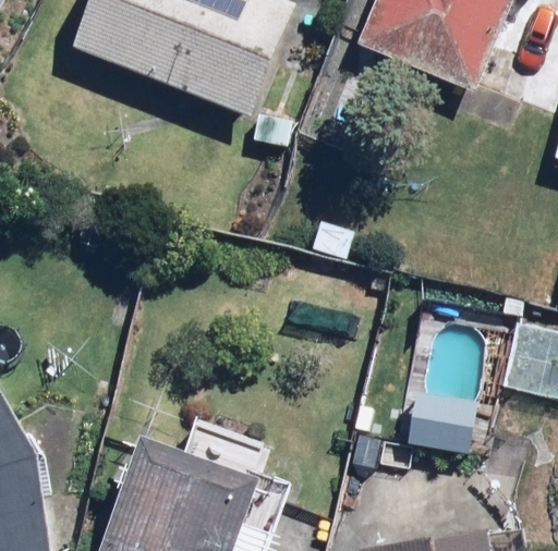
[(85,0),(68,46),(254,117),(296,3),(288,0),(85,0)]
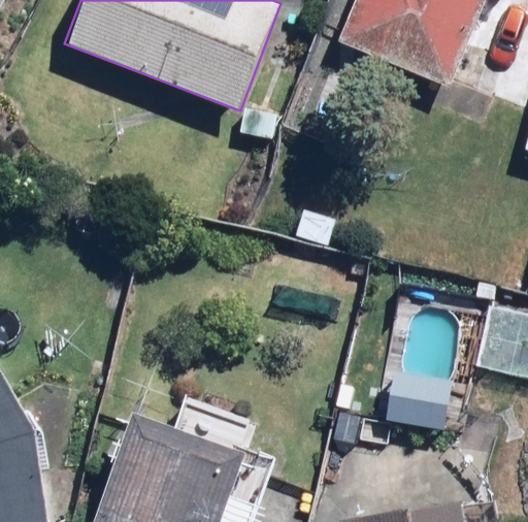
[(348,0),(332,38),(447,86),(525,106),(527,94),(527,0),(348,0)]
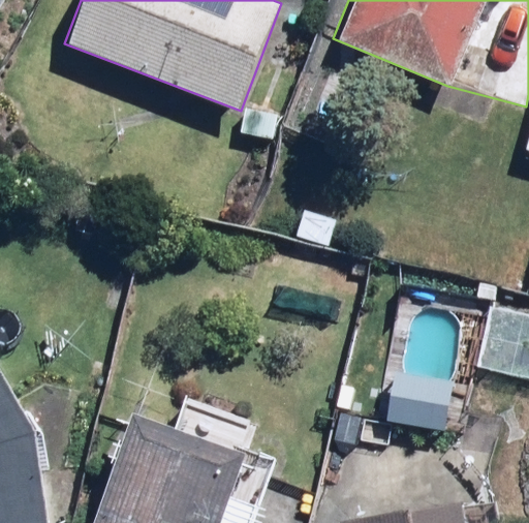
[(47,522),(33,430),(0,377),(0,522),(47,522)]
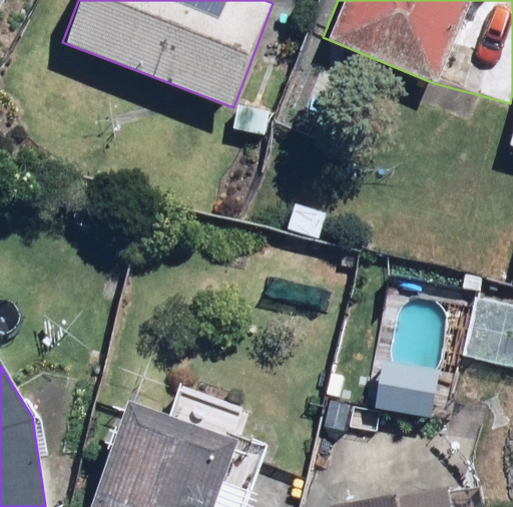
[(163,417),(122,403),(88,506),(246,506),(267,448),(243,441),(253,409),(174,383),(163,417)]
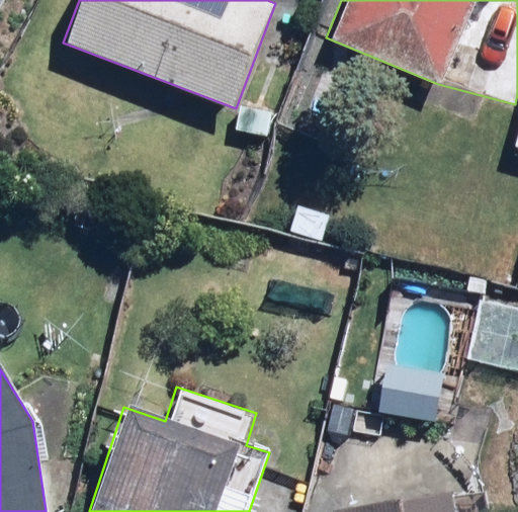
[(452,511),(450,497),(342,511),(452,511)]
